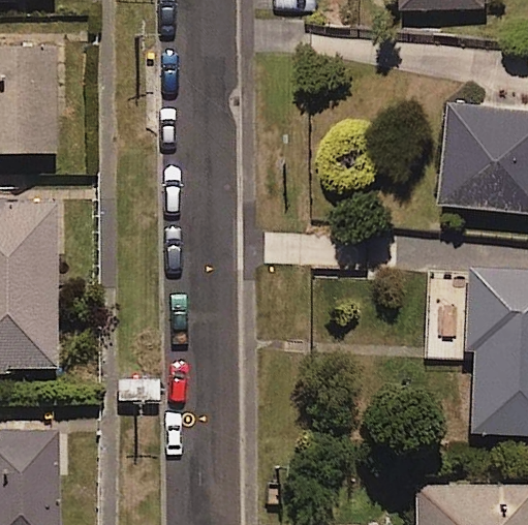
[(55,49),(0,50),(0,154),(57,153),(55,49)]
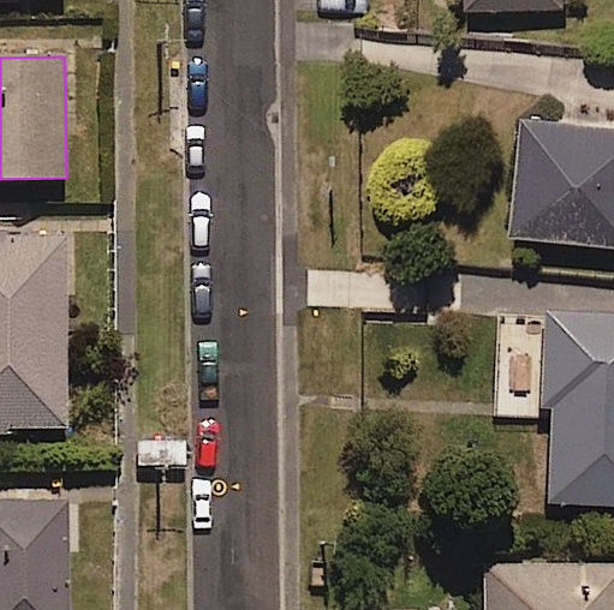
[(613,124),(526,118),(518,233),(613,240),(613,124)]
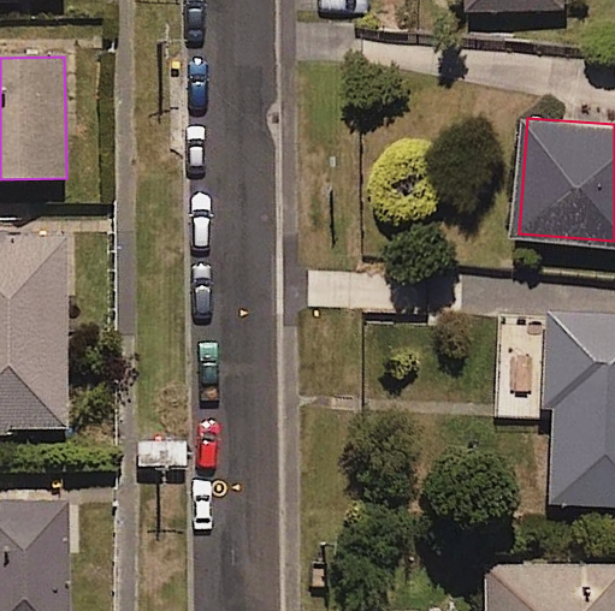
[(66,238),(0,238),(0,428),(69,428),(66,238)]
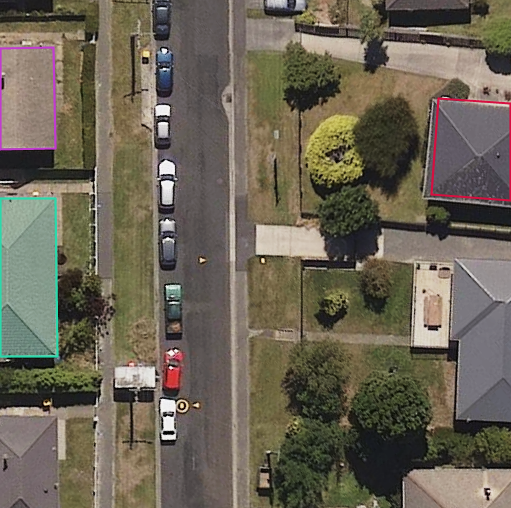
[(510,260),(450,259),(448,340),(456,340),(454,420),(510,421),(510,260)]
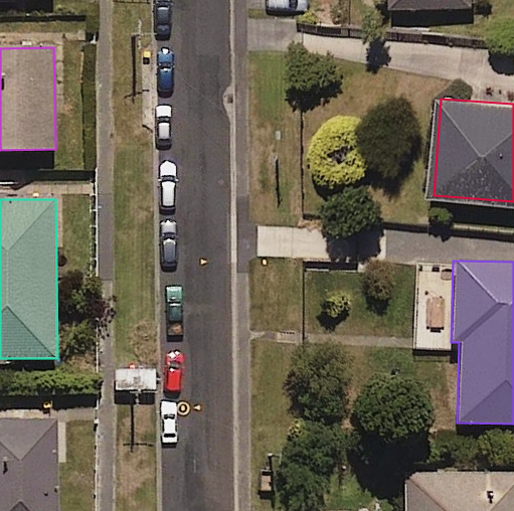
[(55,510),(54,420),(0,421),(0,510),(55,510)]
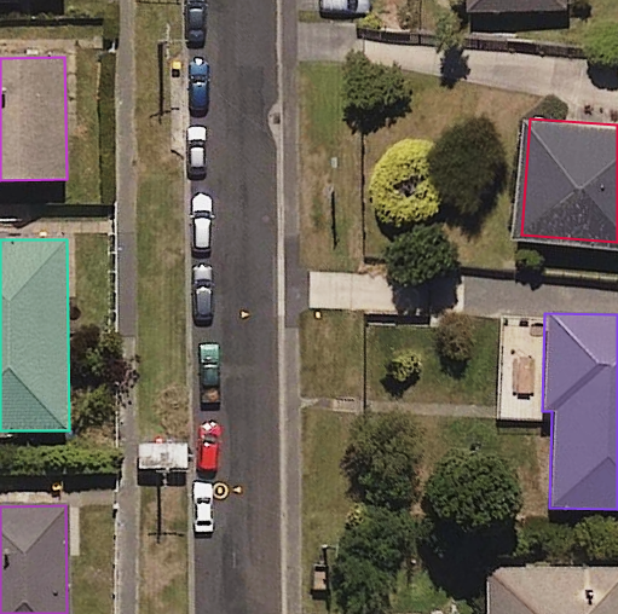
[(617,613),(617,566),(486,567),(486,613),(617,613)]
